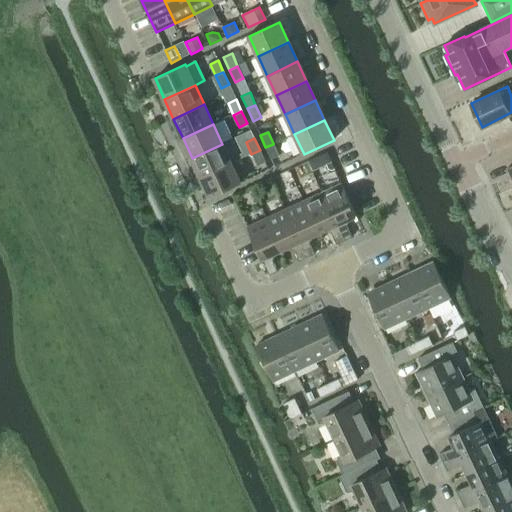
[(273,144),(265,147),(271,160),(279,156),(274,145),(273,143),(273,144)]
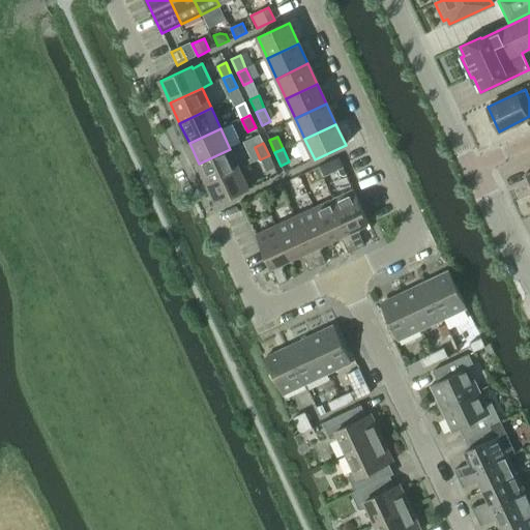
[(208,183),(239,169),(230,149),(199,164),(208,183)]
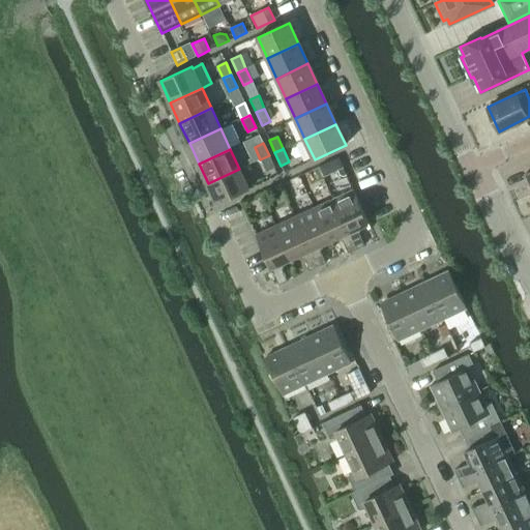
[(266,172),(274,168),(269,155),(260,159),(266,172)]
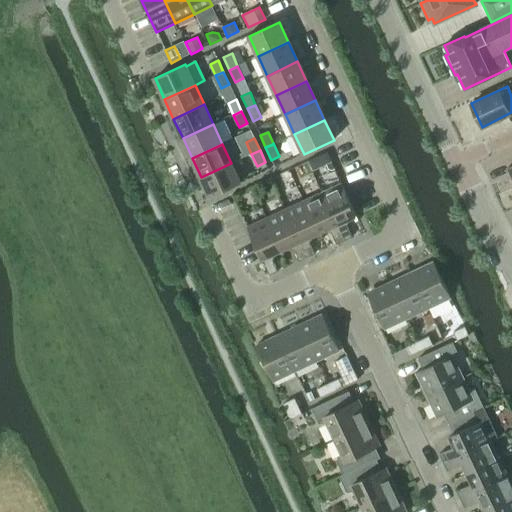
[(326,153),(318,157),(320,162),(326,165),(328,170),(331,171),(334,170),(326,153)]
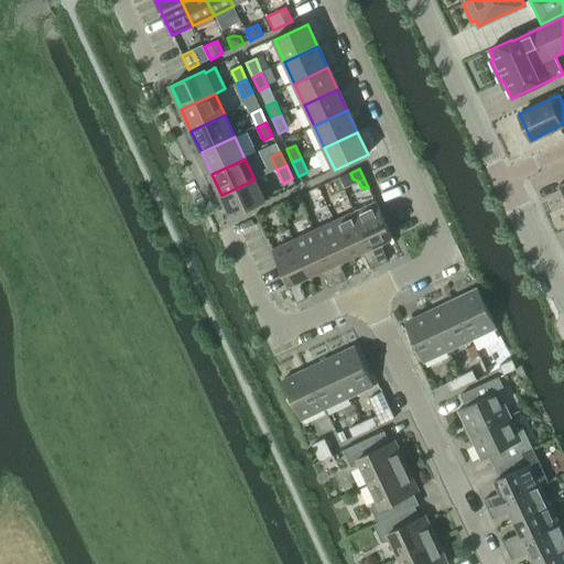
[(337,179),(324,185),(331,199),(344,193),(337,179)]
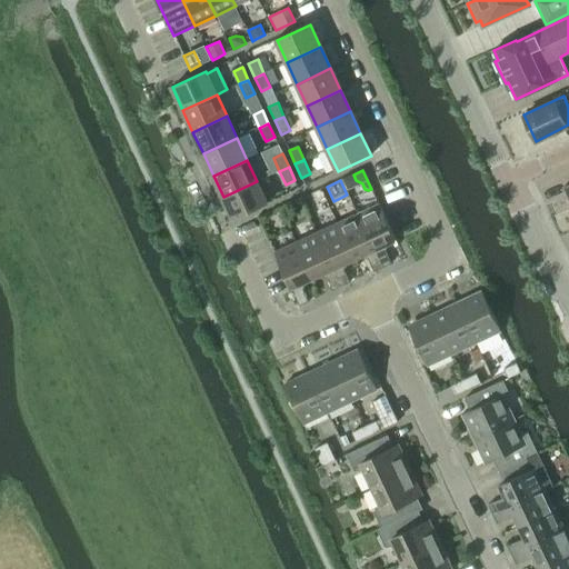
[(223,197),(233,220),(268,205),(257,181),(223,197)]
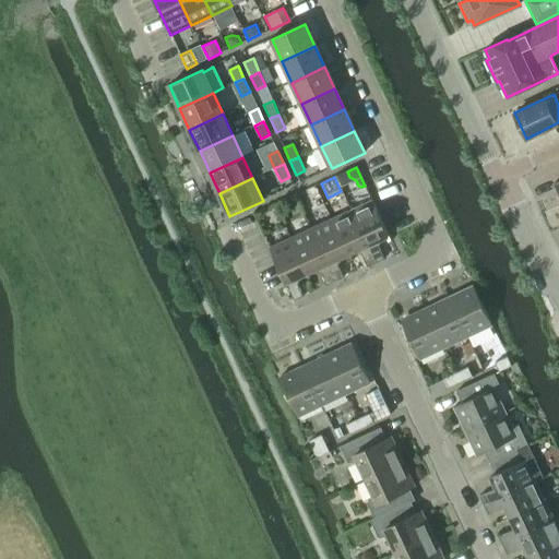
[(376,263),(384,259),(377,242),(389,237),(372,201),(352,211),(376,263)]
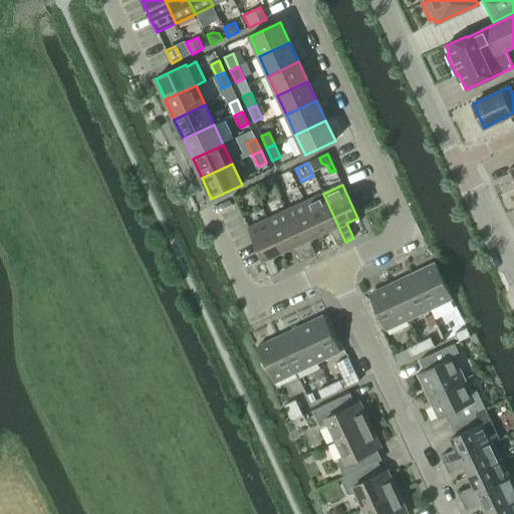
[(345,242),(323,194),(305,203),(320,235),(330,230),(337,246),(345,242)]
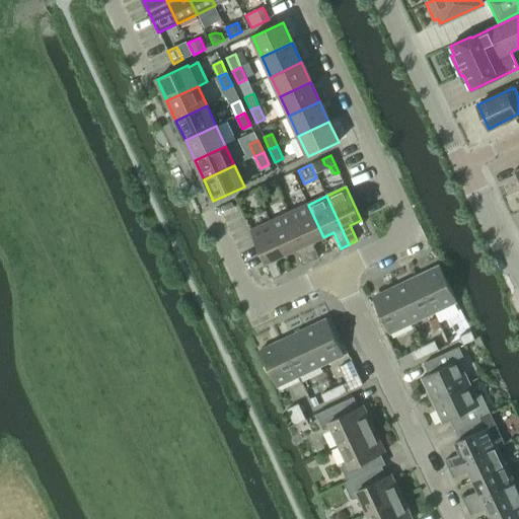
[(311,262),(319,257),(312,242),(323,237),(308,205),(289,213),(311,262)]
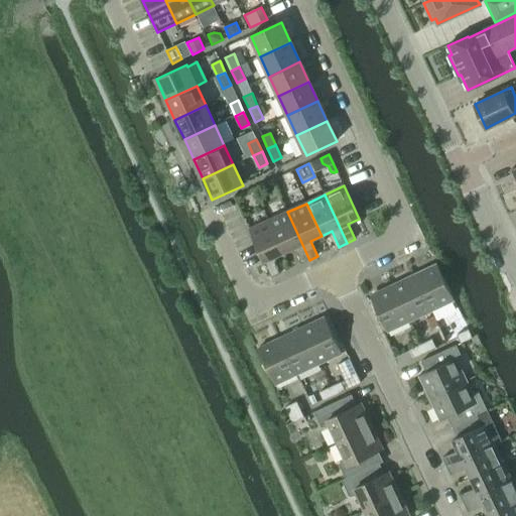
[(309,260),(287,212),(269,221),(284,253),(294,248),(301,264),(309,260)]
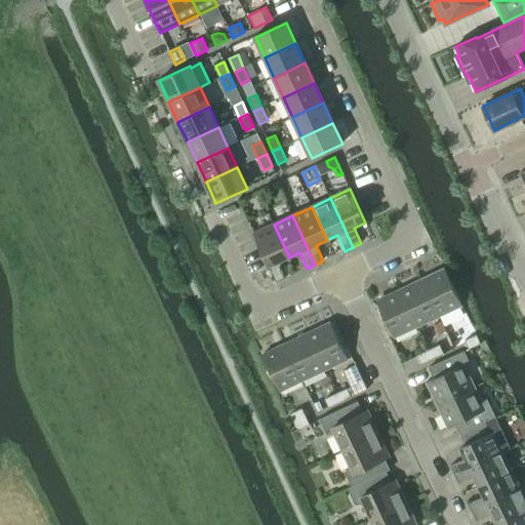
[(277,283),(285,279),(278,263),(289,257),(274,225),(254,234),(277,283)]
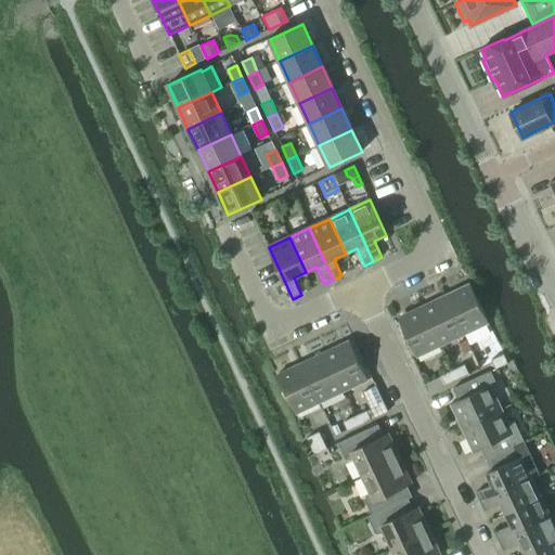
[(464,335),(489,323),(470,284),(446,296),(464,335)]
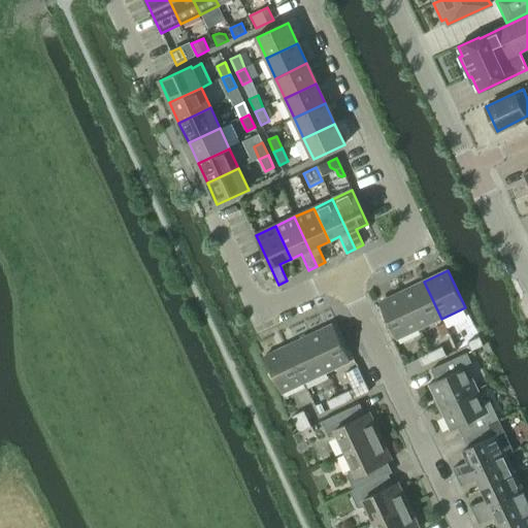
[(420,329),(441,319),(424,282),(402,292),(420,329)]
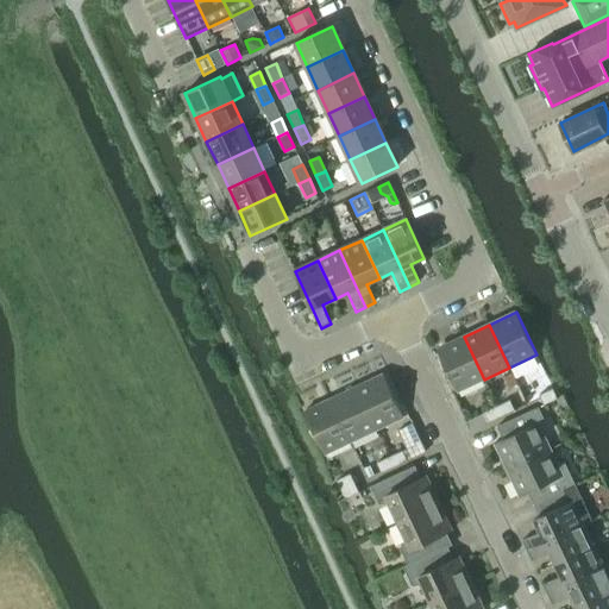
[(457,393),(484,380),(464,337),(437,349),(457,393)]
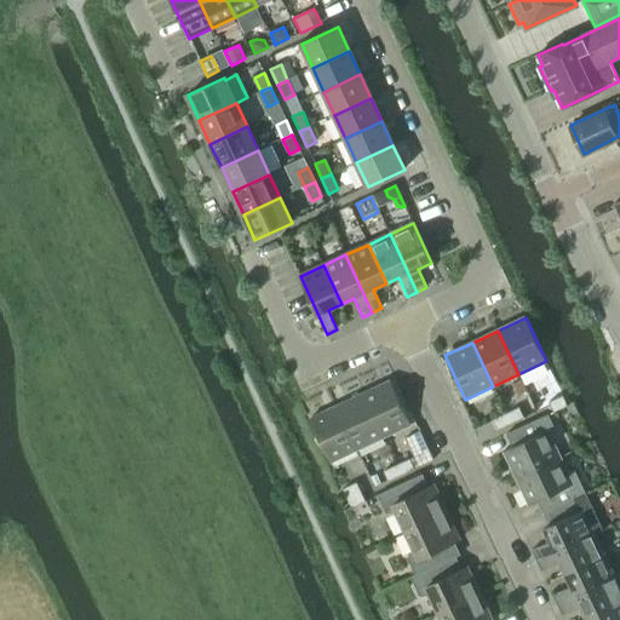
[(521,380),(512,384),(518,396),(527,391),(521,380)]
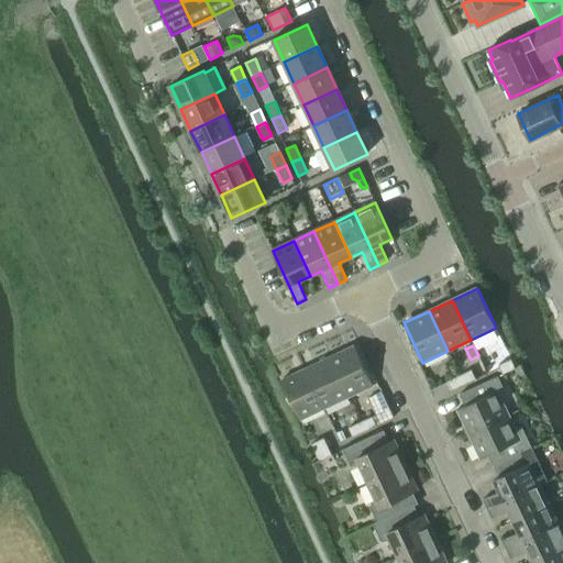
[(349,397),(373,386),(354,346),(330,357),(349,397)]
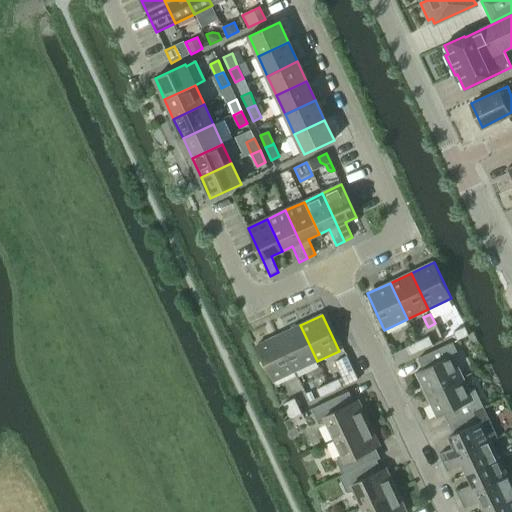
[(295,372),(317,361),(300,325),(278,335),(295,372)]
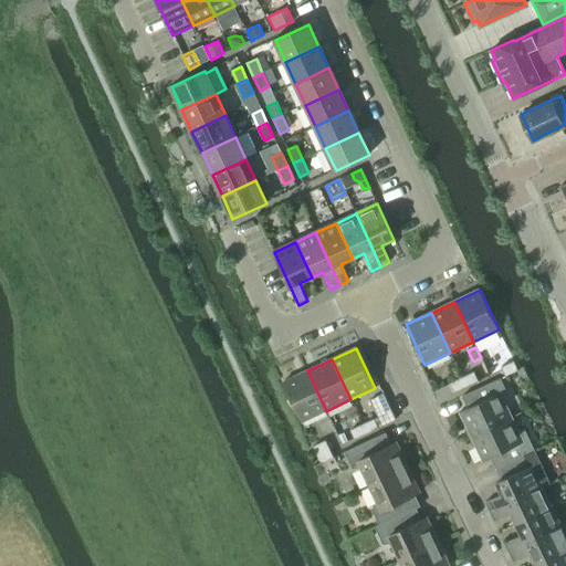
[(505,376),(517,370),(513,362),(501,367),(505,376)]
